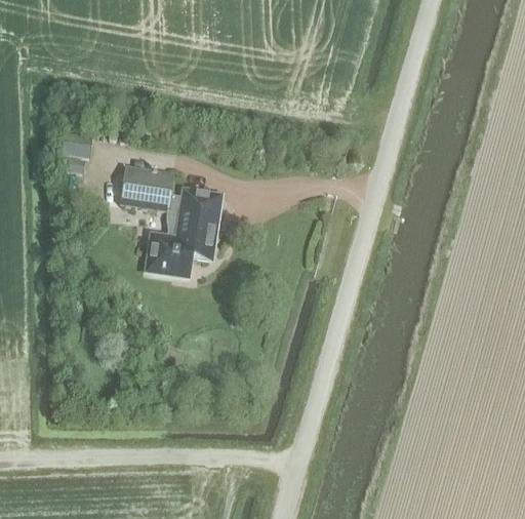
[(111,117),(108,137),(116,138),(119,118),(111,117)]
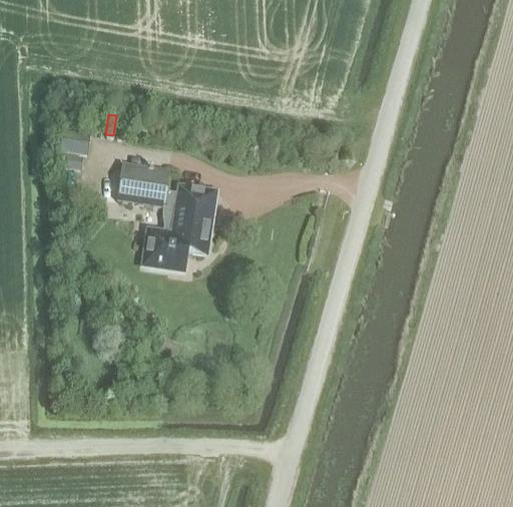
[(118,120),(116,136),(124,137),(127,121),(118,120)]
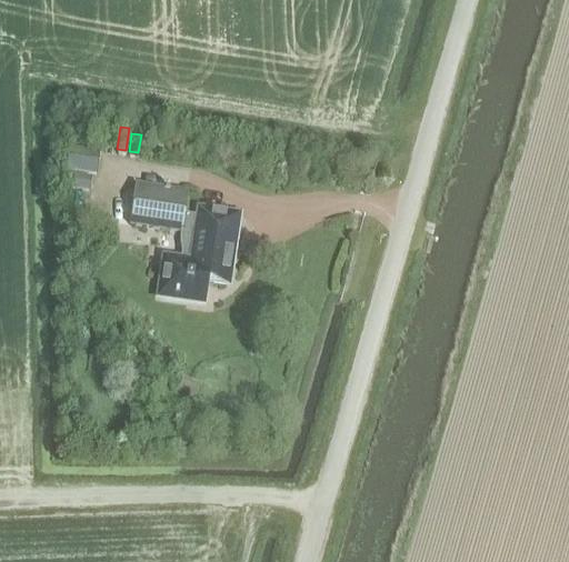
[(100,144),(77,141),(68,140),(65,164),(97,169),(100,144)]
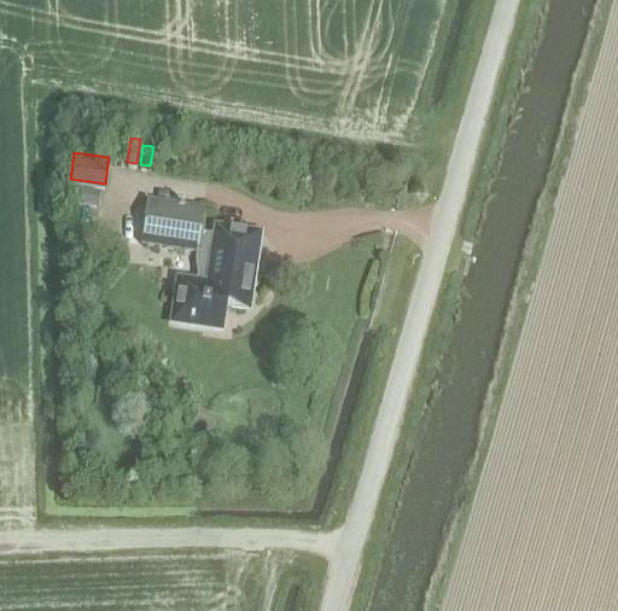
[(76,199),(97,203),(99,186),(79,184),(76,199)]
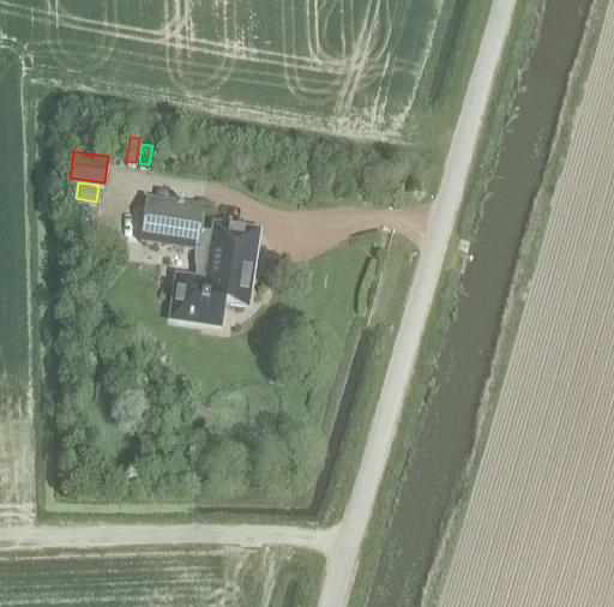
[(166,318),(221,326),(224,301),(250,305),(260,223),(211,216),(209,227),(198,224),(202,200),(144,192),(138,236),(194,245),(193,248),(193,254),(194,260),(196,266),(194,270),(173,268),(166,318)]
